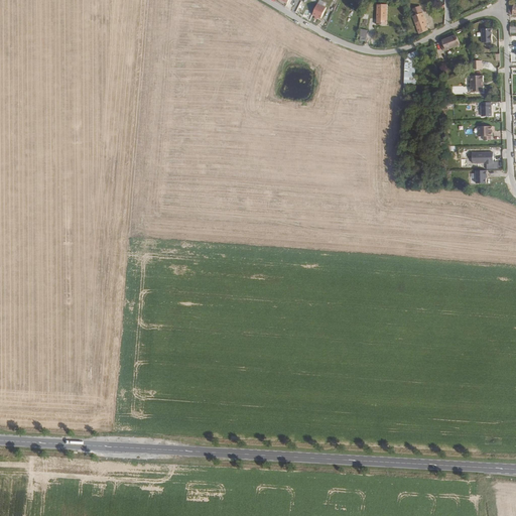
[(312,15),(320,19),(326,8),(317,4),(312,15)]
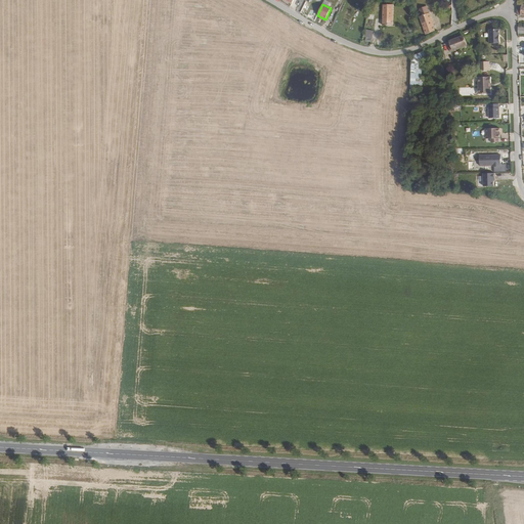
[(383,26),(393,26),(393,5),(383,5),(383,26)]
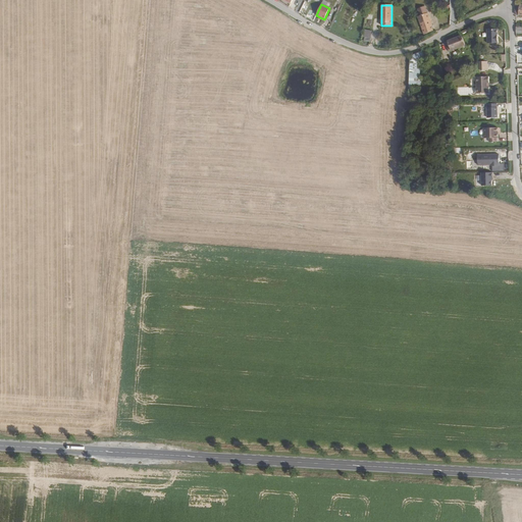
[(425,6),(417,9),(419,16),(427,13),(425,6)]
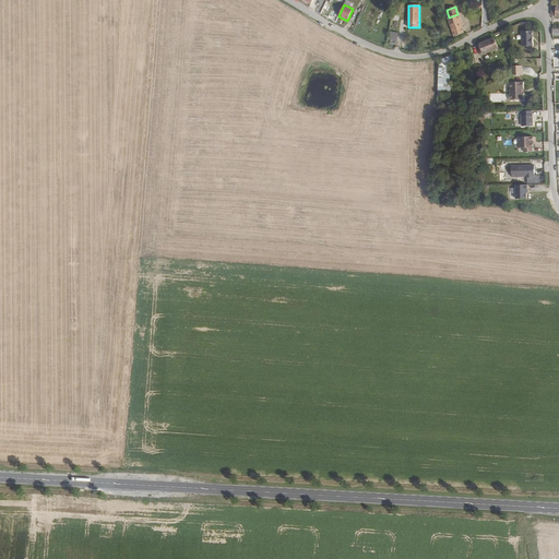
[(462,28),(463,27),(459,14),(458,14),(449,18),(447,19),(453,37),(463,33),(462,28)]
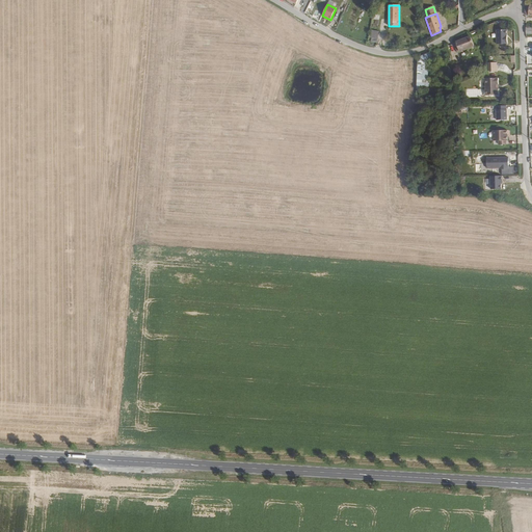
[(370,37),(377,38),(378,31),(371,30),(370,37)]
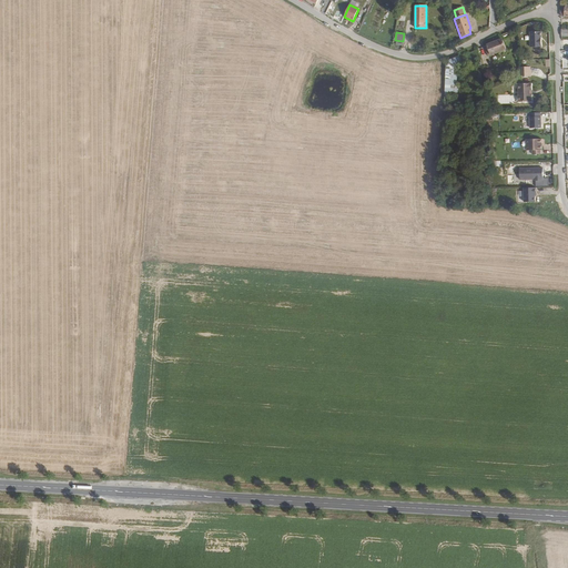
[(487,57),(506,50),(501,39),(484,47),(487,57)]
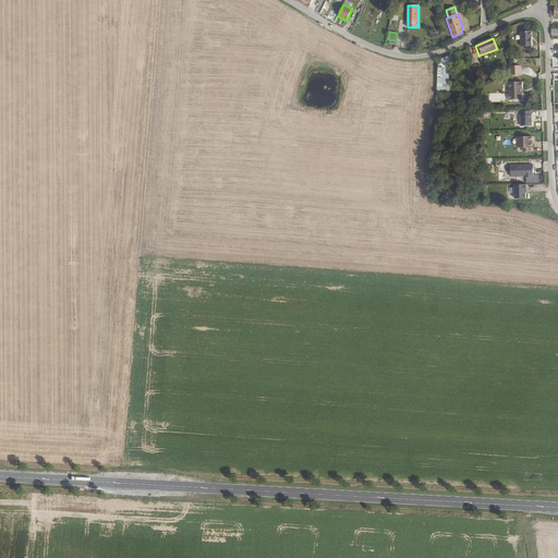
[(451,56),(438,60),(437,85),(444,86),(445,68),(453,63),(451,56)]
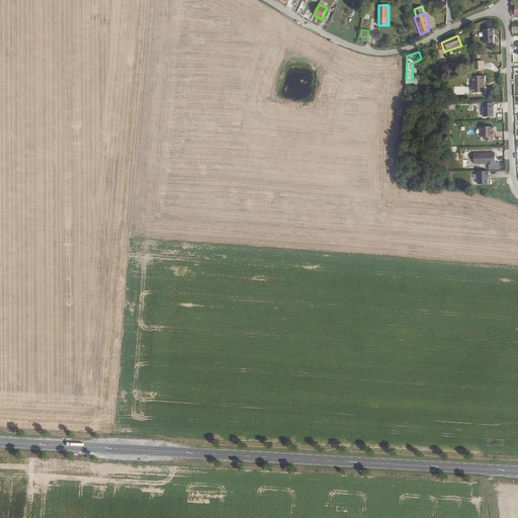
[(484,61),(473,61),(473,70),(484,70),(484,61)]
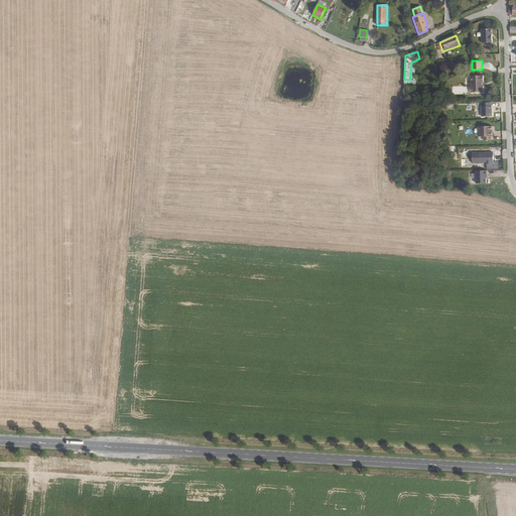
[(484,81),(484,75),(471,76),(472,86),(470,87),(470,90),(472,92),(483,92),(483,86),(482,86),(482,81),(484,81)]
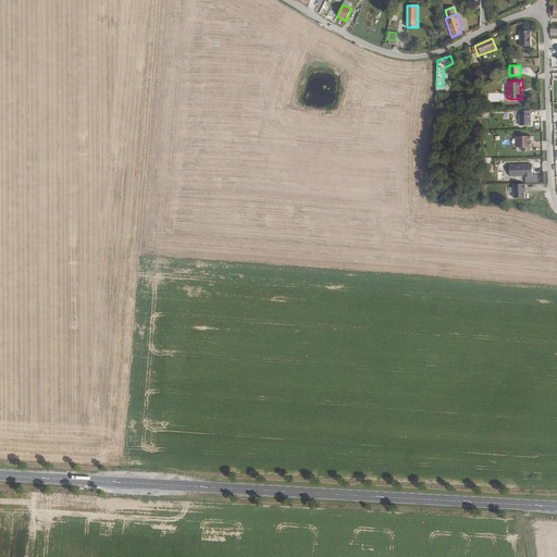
[(519,114),(520,125),(531,125),(530,114),(530,111),(520,111),(520,114),(519,114)]
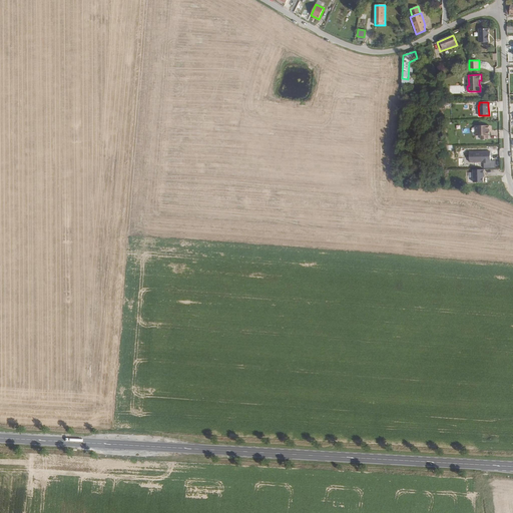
[(489,125),(475,125),(475,135),(480,135),(480,139),(488,139),(488,135),(489,135),(489,125)]
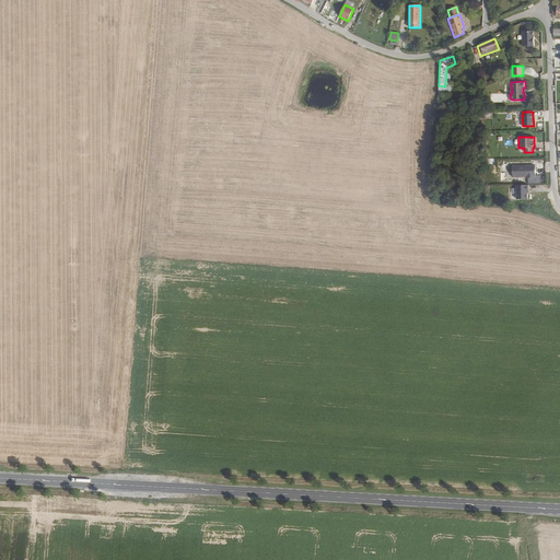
[(535,165),(512,166),(512,177),(526,177),(526,178),(535,178),(535,165)]
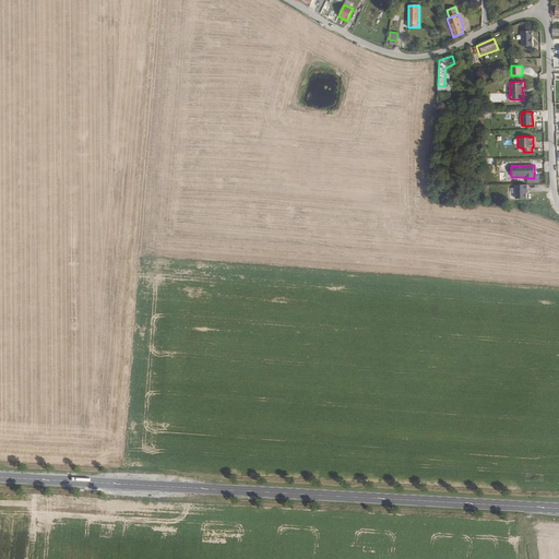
[(527,193),(526,185),(514,185),(514,199),(525,199),(525,193),(527,193)]
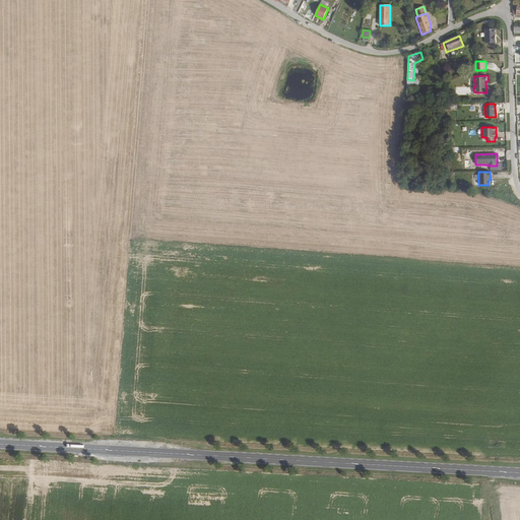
All buildings are outlined.
